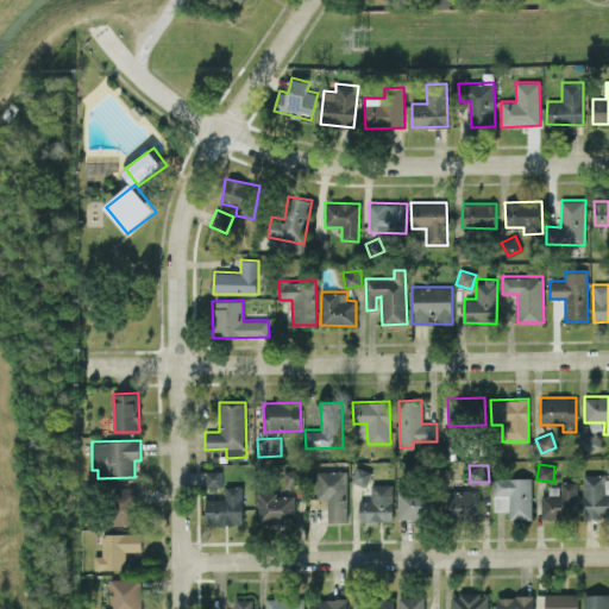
[(371,471),(356,466),(351,481),(366,485),(371,471)]
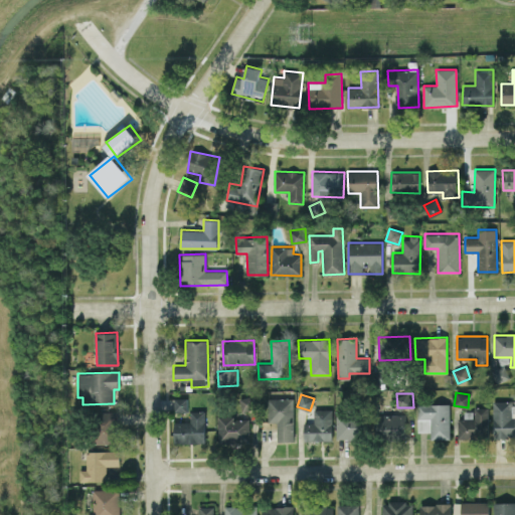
[(254,408),(252,396),(239,397),(240,410),(254,408)]
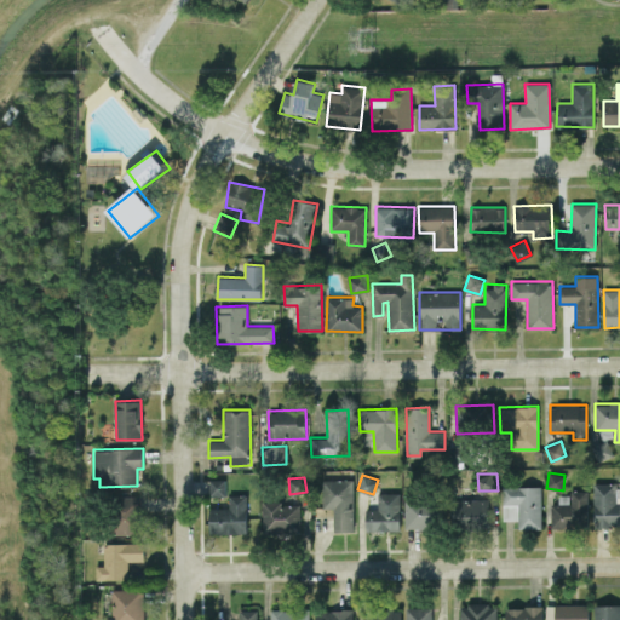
[(352,478),(322,480),(322,509),(333,507),(334,532),(354,530),(352,478)]
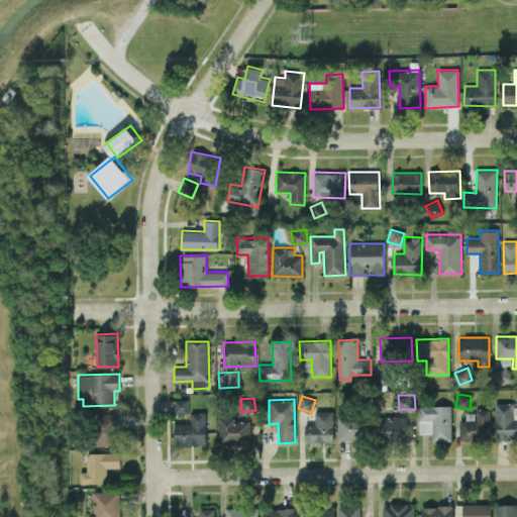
[(188,400),(175,400),(175,413),(188,413),(188,400)]
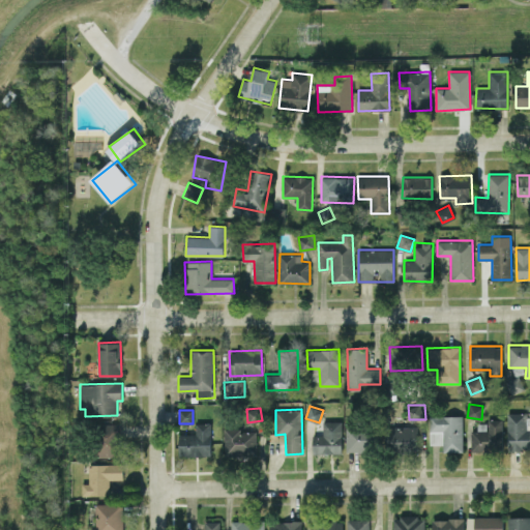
[(529,429),(527,429),(527,413),(506,412),(506,449),(529,449),(529,429)]
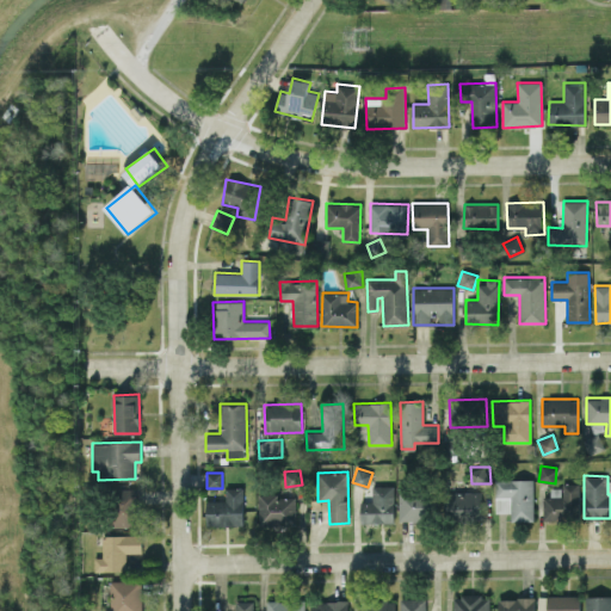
[(495,512),(511,512),(511,520),(534,520),(532,479),(495,480),(495,512)]
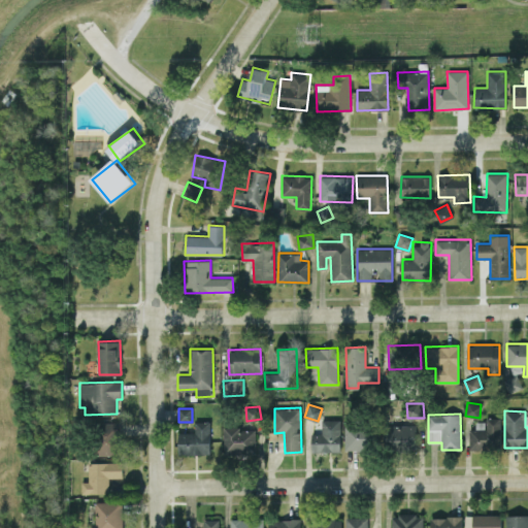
[(469,450),(469,429),(487,429),(487,418),(501,418),(501,450),(469,450)]
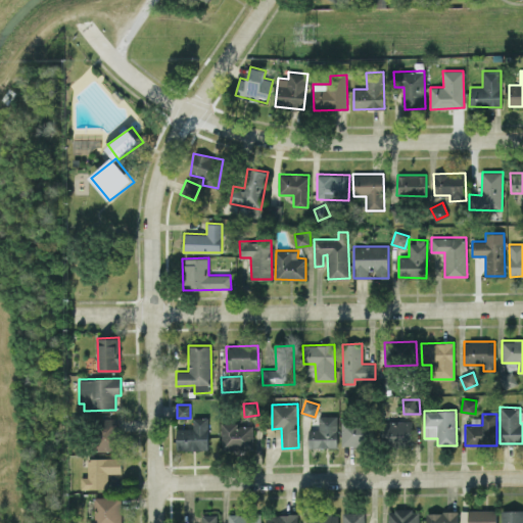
[(308,447),(337,447),(337,415),(318,416),(319,429),(308,429),(308,447)]
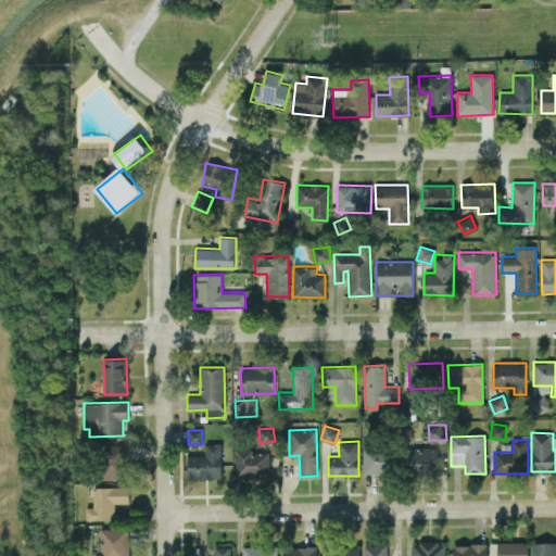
[(220,443),(205,444),(205,454),(188,455),(188,479),(222,478),(220,443)]
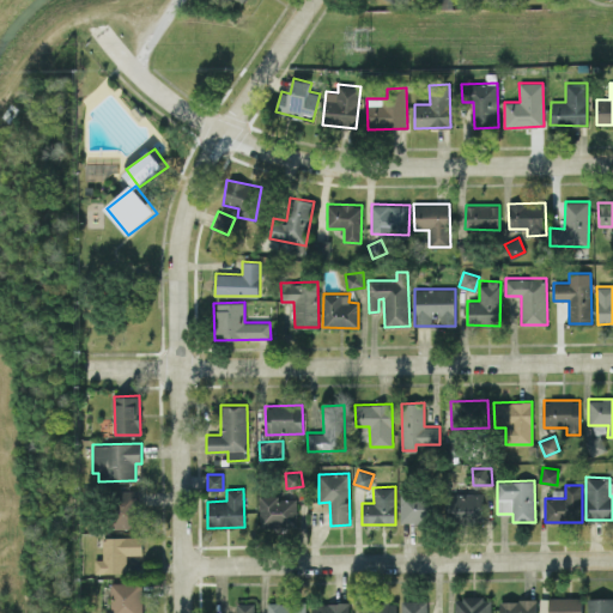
[(139,528),(140,490),(113,490),(111,527),(139,528)]
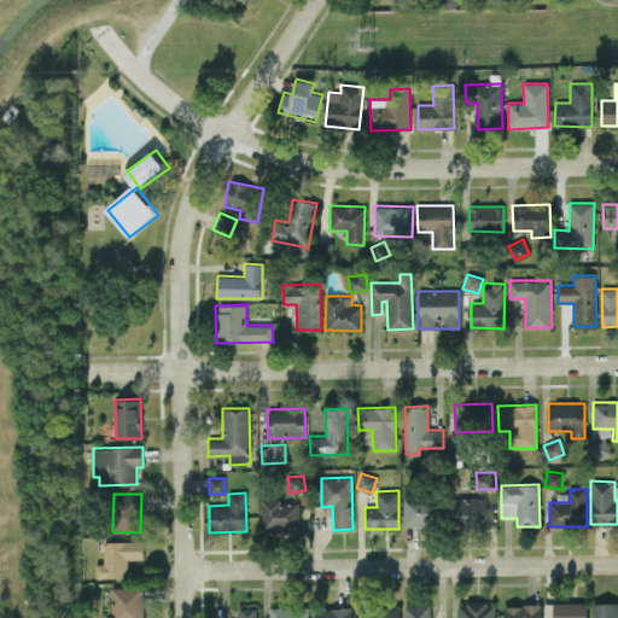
[(402,526),(436,526),(436,497),(403,497),(402,526)]
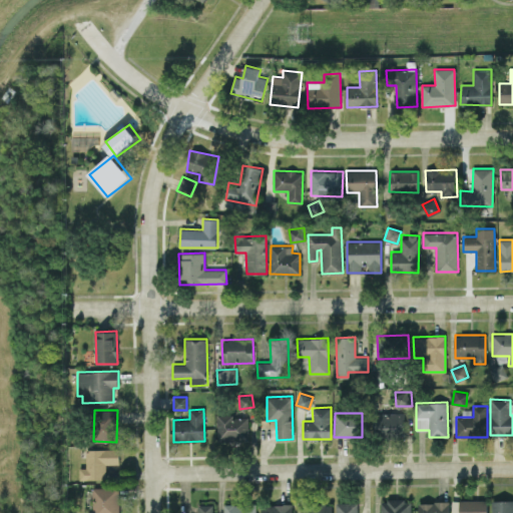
[(404,413),(372,413),(372,436),(404,436),(404,413)]
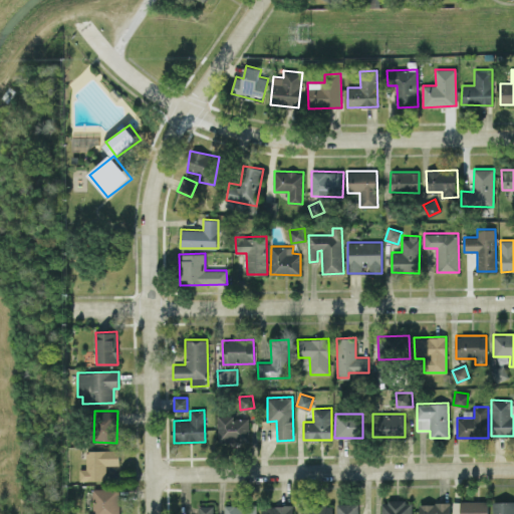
[(248,418),(233,419),(233,415),(217,415),(217,442),(249,441),(248,418)]
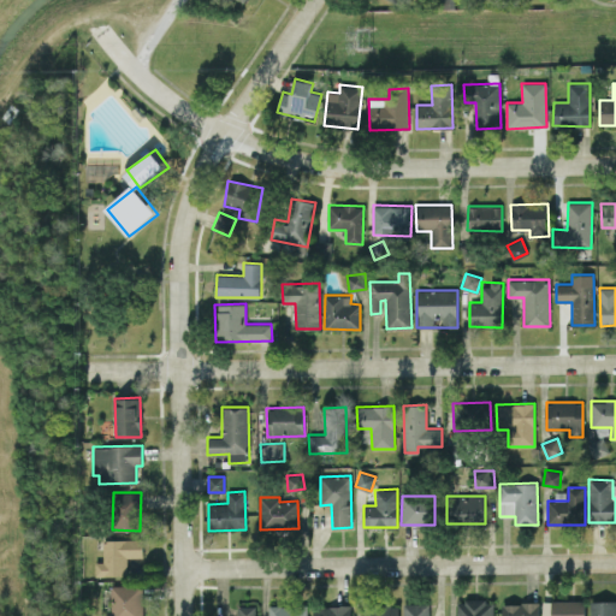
[(143,557),(142,539),(102,539),(102,562),(94,562),(94,575),(126,575),(126,557),(143,557)]
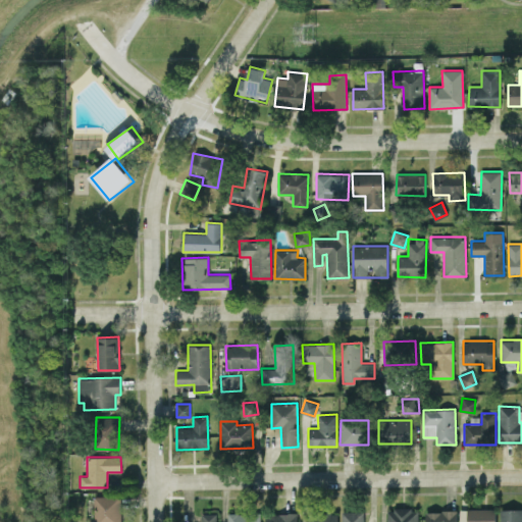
[(94,521),(120,521),(120,496),(94,496),(94,521)]
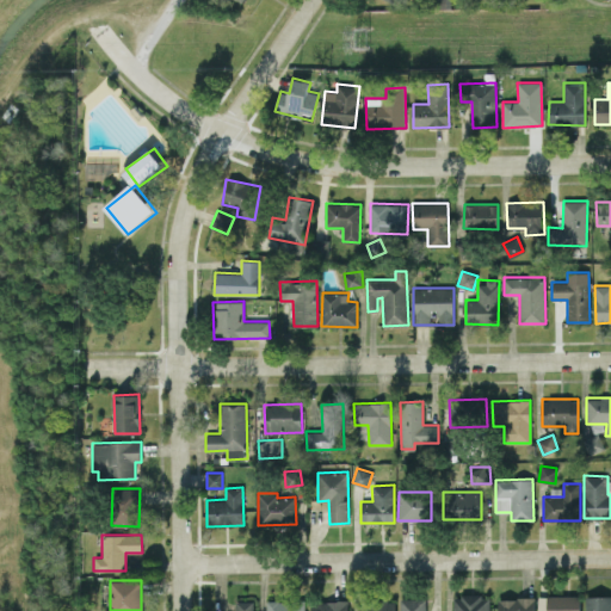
[(489,610),(489,594),(452,596),(452,610),(489,610)]
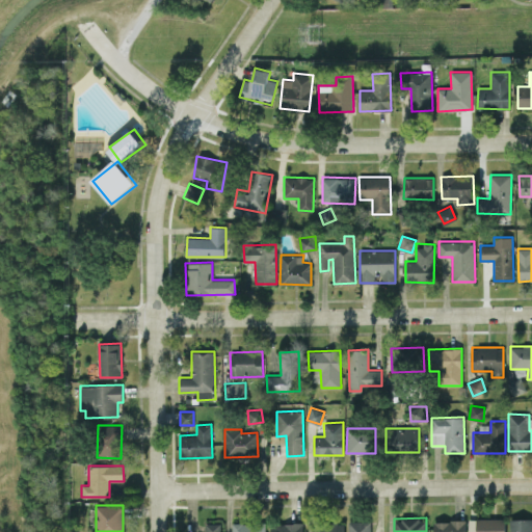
[(505,531),(505,519),(469,517),(469,531),(505,531)]
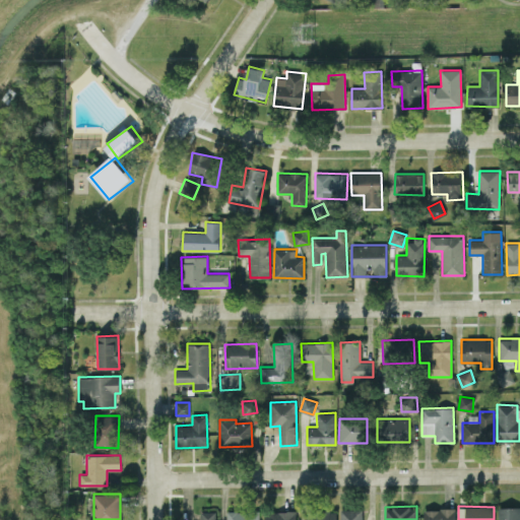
[(519,519),(519,507),(498,507),(498,519),(519,519)]
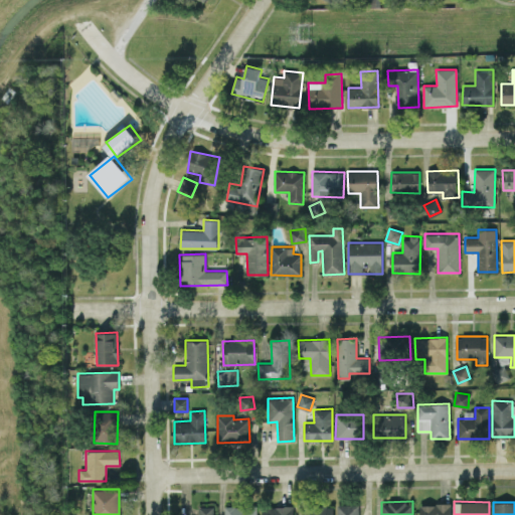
[(451,514),(451,503),(419,504),(419,514),(451,514)]
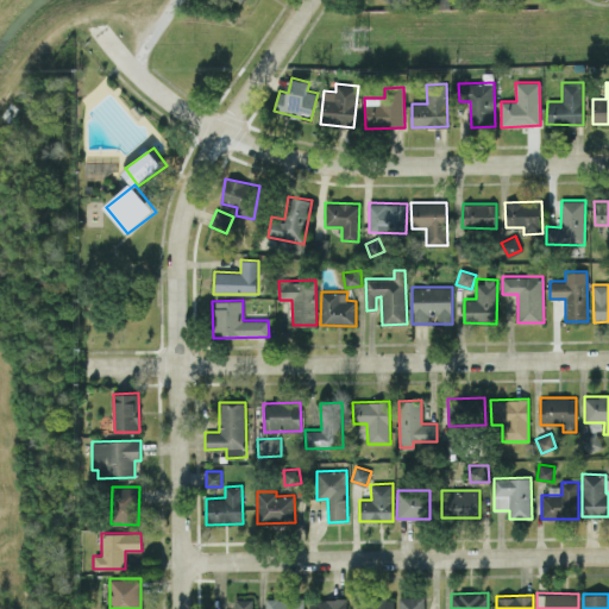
[(425,608),(425,596),(399,597),(399,608),(425,608)]
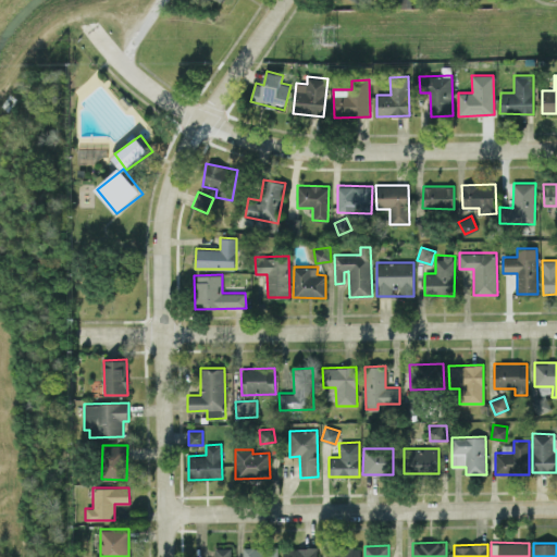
[(360,556),(360,547),(327,546),(326,556),(360,556)]
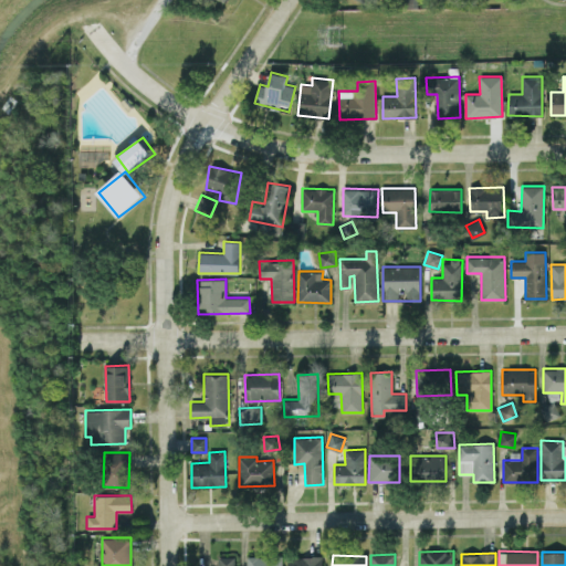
[(236,565),(236,556),(218,556),(218,565),(236,565)]
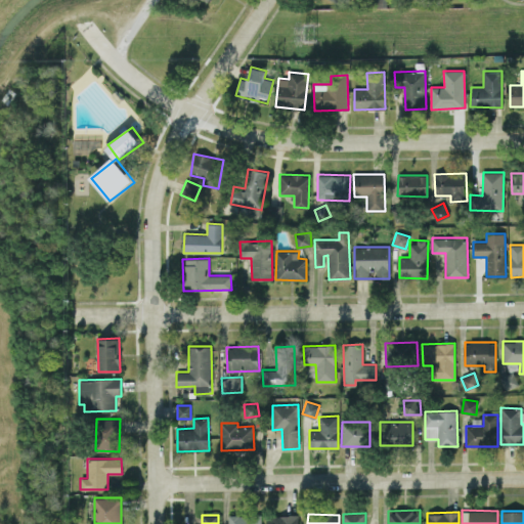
[(228,523),(261,523),(261,515),(228,515),(228,523)]
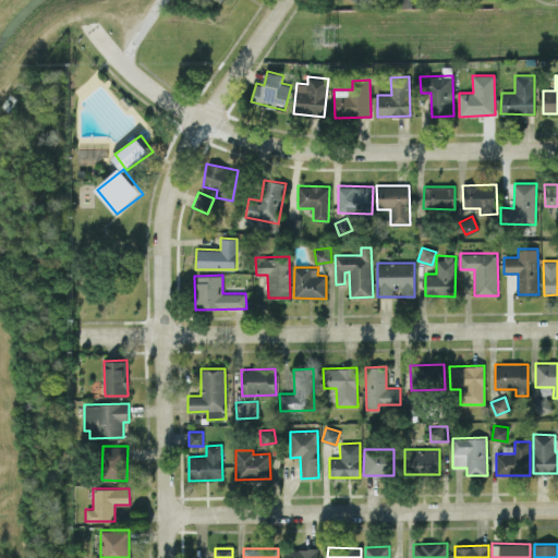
[(284,548),(284,557),(317,557),(317,548),(284,548)]
